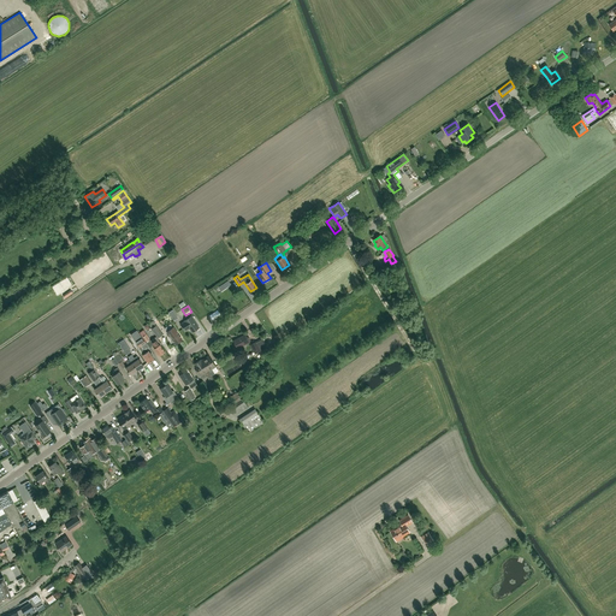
[(193,320),(190,317),(184,320),(185,321),(181,325),(185,331),(189,329),(193,332),(199,327),(193,320)]
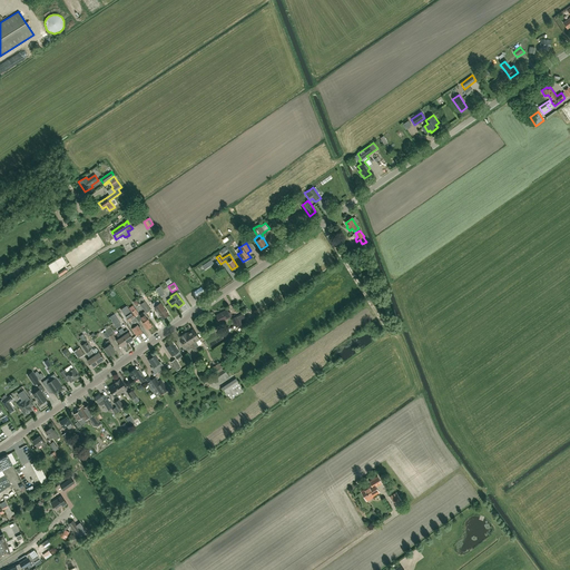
[(145,311),(149,307),(145,301),(140,304),(141,306),(145,311)]
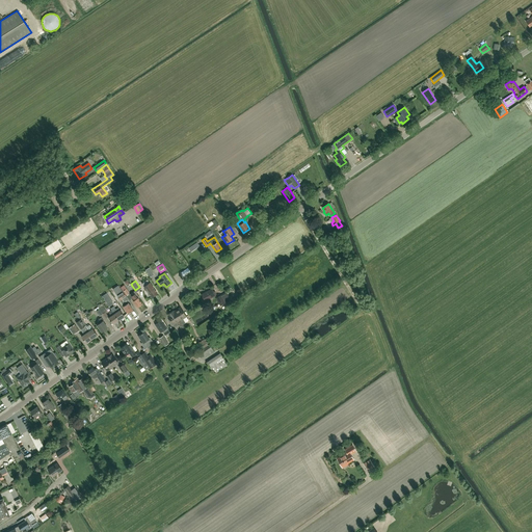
[(152,287),(149,283),(143,287),(147,291),(145,291),(145,292),(147,293),(148,294),(148,293),(151,297),(157,293),(152,286),(152,287)]
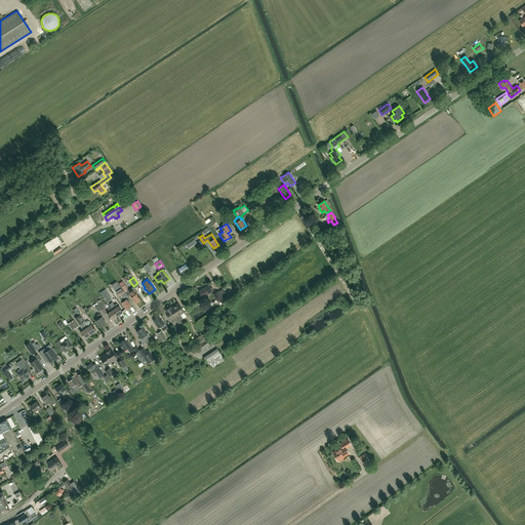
[(202,297),(212,291),(209,285),(199,290),(202,297)]
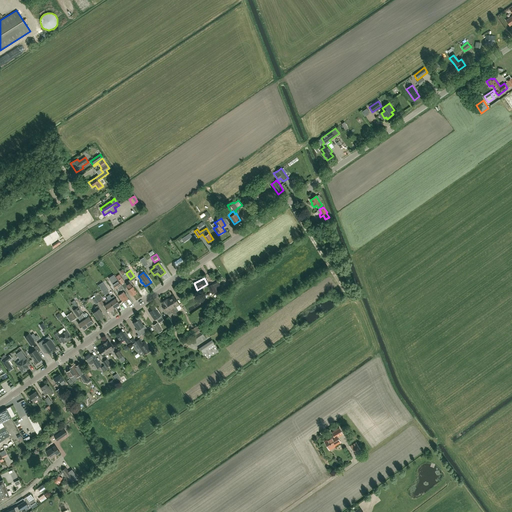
[(118,281),(117,279),(111,283),(113,284),(112,284),(115,289),(119,295),(123,302),(124,301),(125,301),(126,300),(128,298),(123,292),(121,290),(119,291),(117,288),(121,285),(118,280),(118,281)]
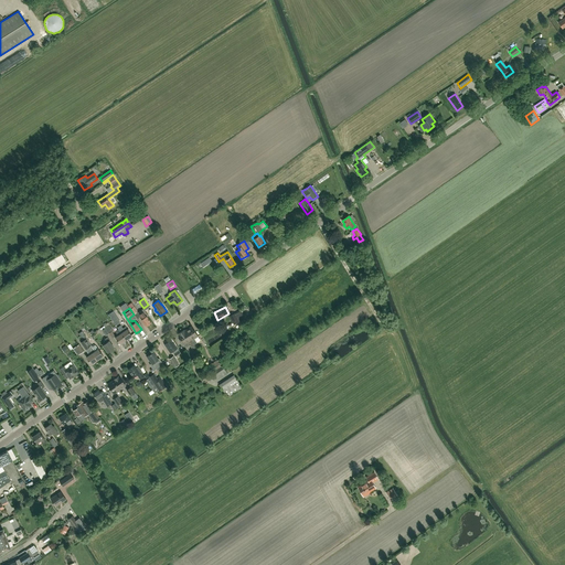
[(148,324),(149,324),(149,326),(151,323),(150,322),(151,322),(147,317),(148,316),(144,309),(138,312),(140,315),(139,315),(142,319),(141,320),(146,327),(148,324)]
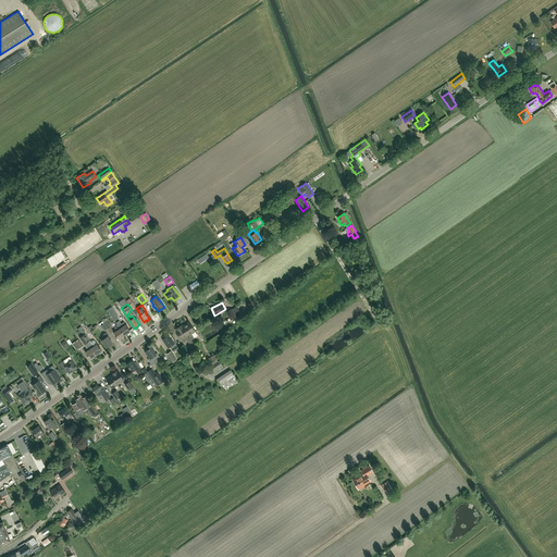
[(111,307),(107,310),(114,321),(119,318),(111,307)]
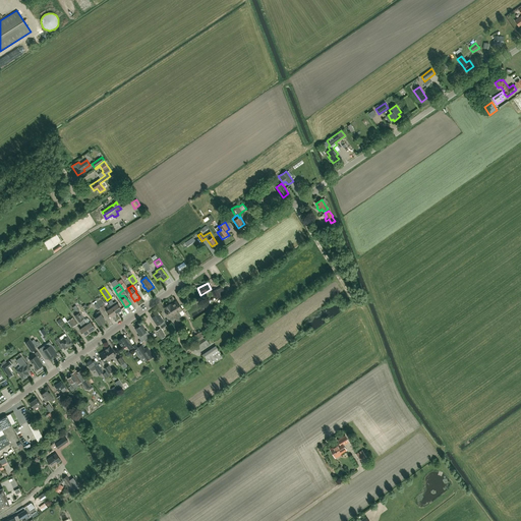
[(211,291),(216,299),(221,296),(222,297),(226,294),(223,289),(218,291),(217,289),(211,291)]
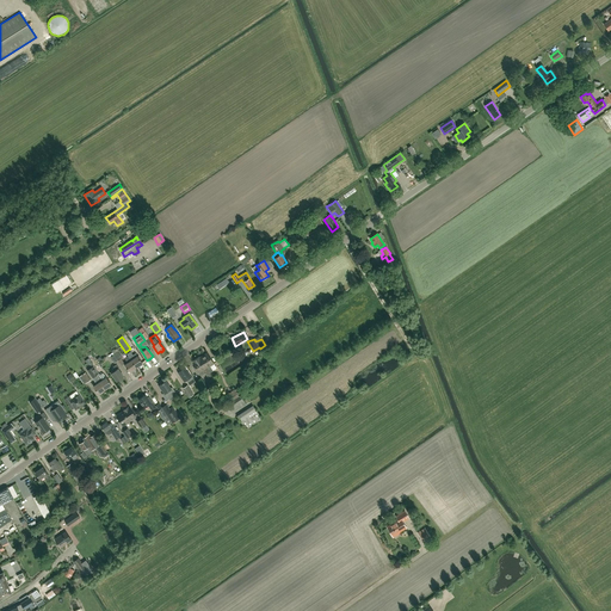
[(113,355),(118,360),(122,365),(124,364),(121,358),(122,358),(118,351),(113,355)]
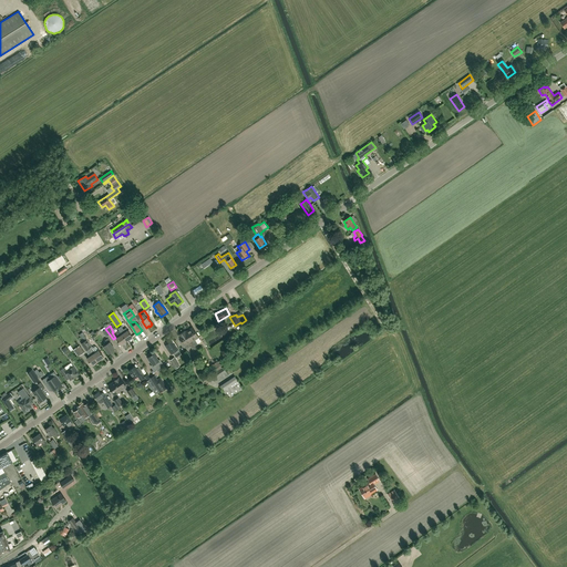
[(117,329),(119,330),(120,330),(126,341),(129,339),(130,340),(132,338),(132,337),(127,330),(126,328),(123,330),(121,327),(117,329)]
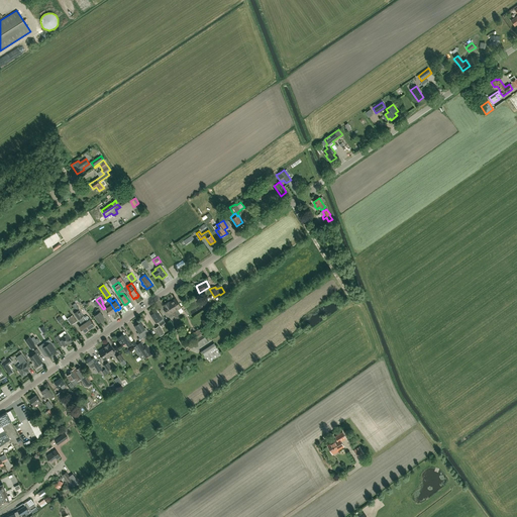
[(169,303),(180,320),(183,318),(180,314),(183,312),(175,299),(169,303)]
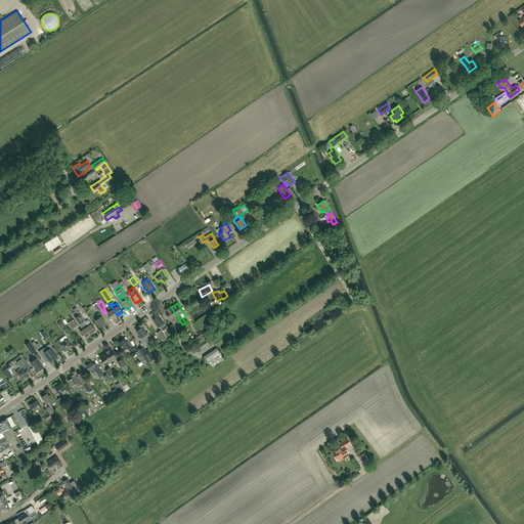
[(107,313),(112,319),(113,318),(113,319),(116,317),(115,316),(117,315),(111,305),(110,305),(106,307),(110,311),(107,313)]
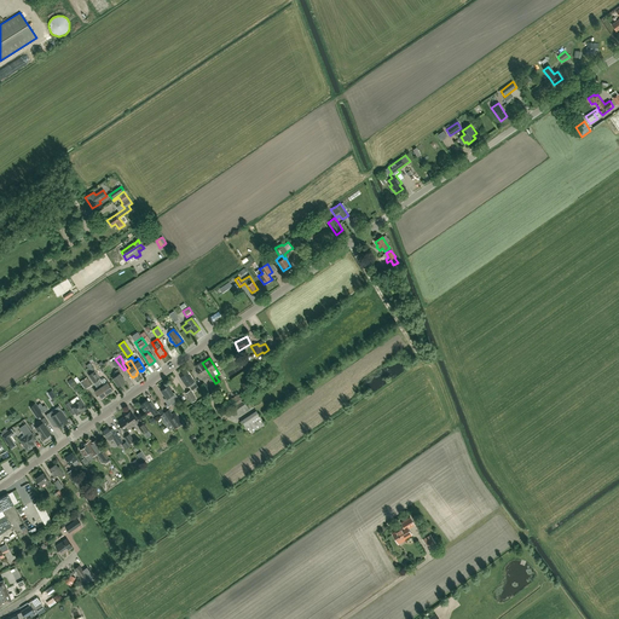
[(215,383),(202,363),(201,364),(200,362),(195,365),(196,366),(195,368),(200,375),(198,376),(201,380),(203,380),(208,377),(213,385),(215,383)]
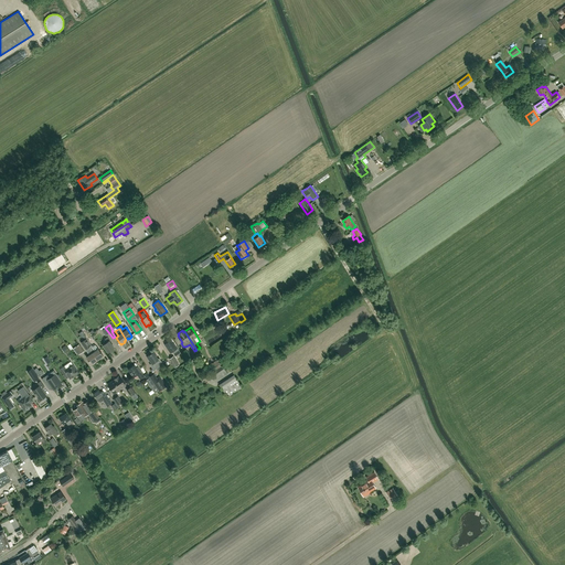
[(108,353),(115,348),(109,341),(110,341),(107,337),(104,340),(106,343),(103,345),(108,353)]
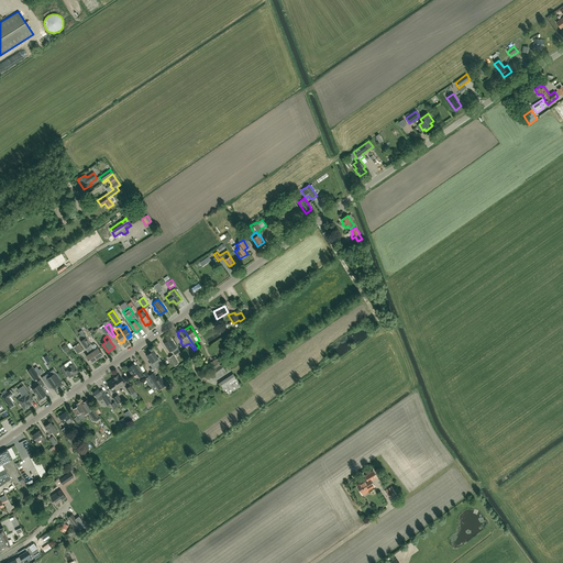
[(84,340),(97,359),(99,357),(100,359),(102,356),(102,355),(98,349),(96,344),(95,344),(92,346),(86,338),(84,340)]
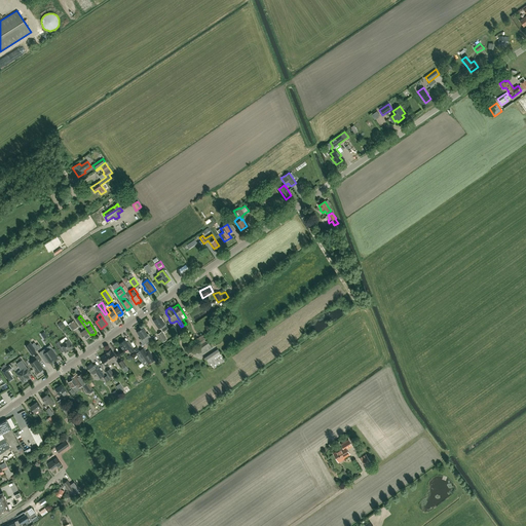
[(78,317),(75,318),(83,331),(80,333),(84,339),(85,339),(86,340),(88,338),(88,337),(90,335),(78,317)]
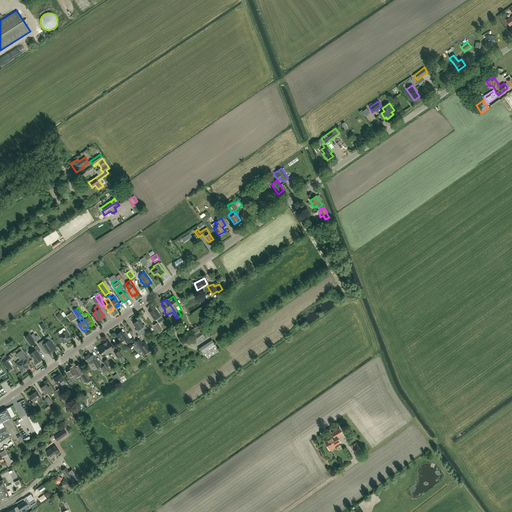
[(157,312),(154,309),(149,312),(155,320),(156,319),(160,324),(164,321),(161,316),(160,316),(157,312)]
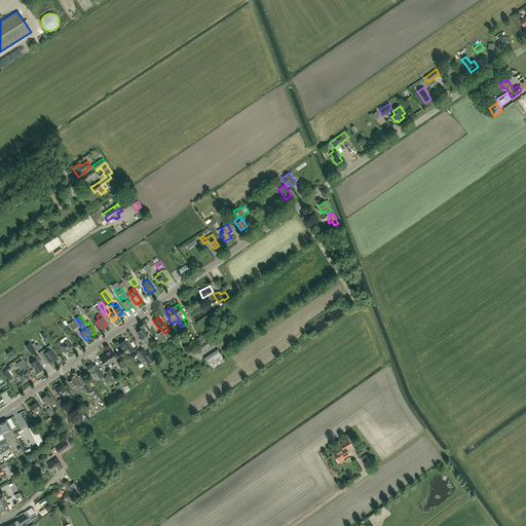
[(72,331),(75,329),(78,327),(73,321),(70,323),(68,325),(72,331)]
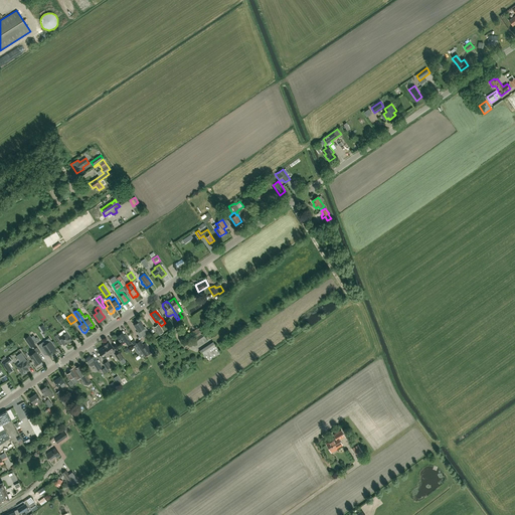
[(171,330),(175,328),(169,319),(165,321),(171,330)]
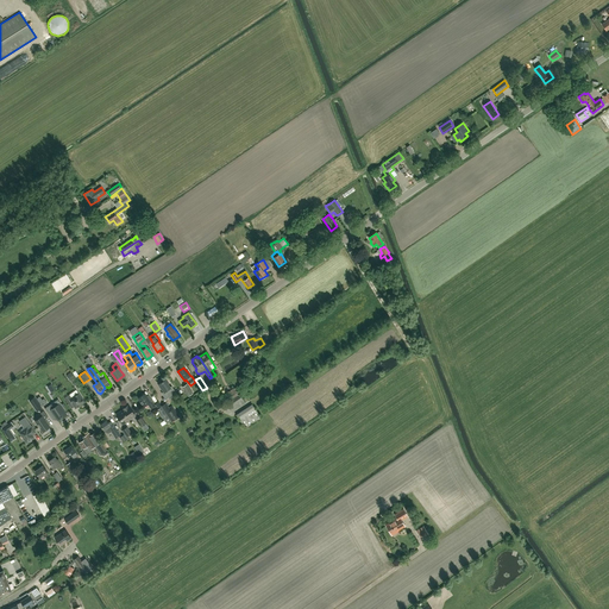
[(164,381),(158,384),(163,391),(162,393),(165,400),(173,395),(174,397),(177,395),(171,387),(170,387),(165,381),(164,381)]
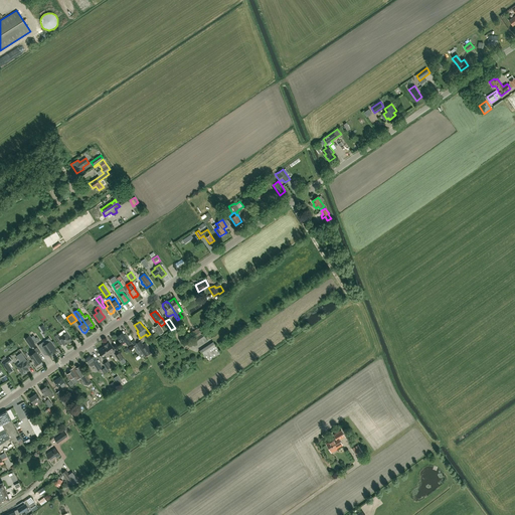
[(159,335),(163,332),(158,325),(155,327),(154,327),(159,335)]
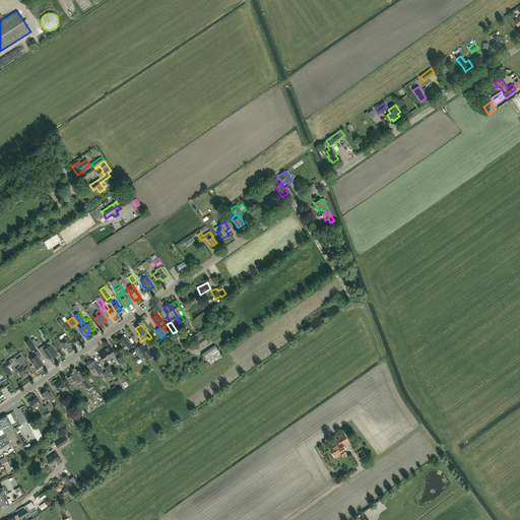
[(196,343),(205,337),(204,335),(205,335),(203,332),(201,333),(200,331),(191,336),(193,339),(194,338),(196,342),(195,342),(196,343)]
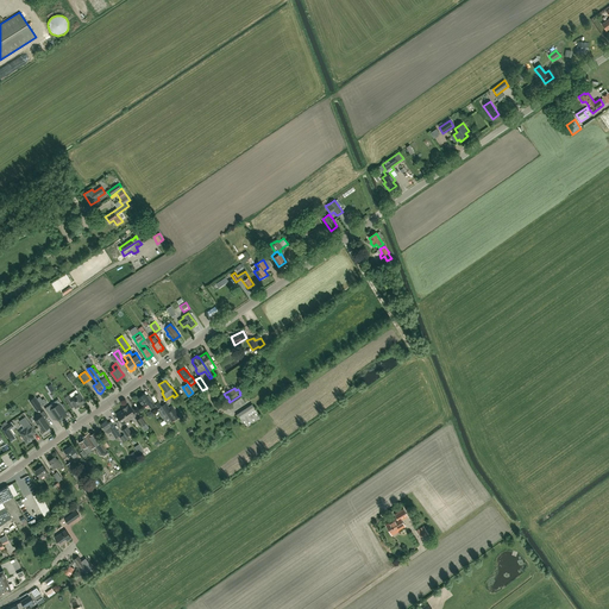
[(85,402),(79,393),(71,397),(69,395),(63,399),(68,405),(70,402),(75,409),(85,402)]
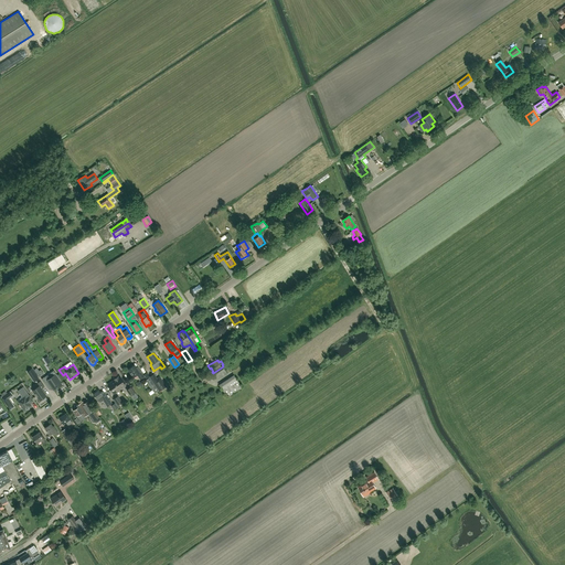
[(137,369),(134,365),(128,370),(134,377),(137,375),(140,380),(144,377),(140,373),(141,372),(138,368),(137,369)]
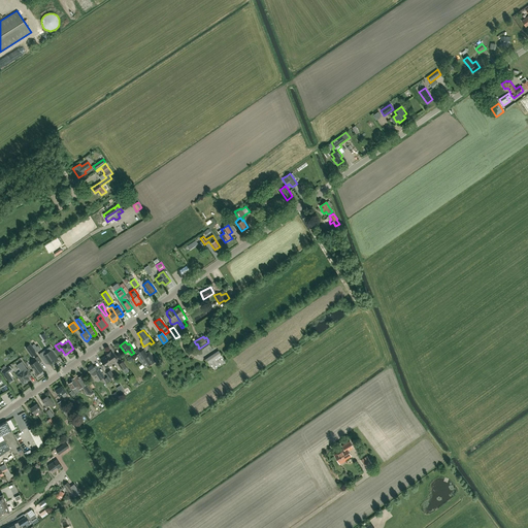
[(208,342),(199,349),(203,356),(212,350),(208,342)]
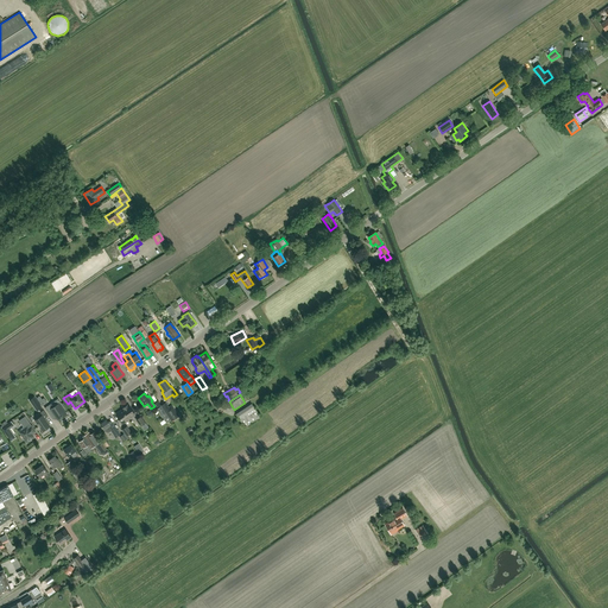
[(42,406),(39,403),(35,397),(30,400),(35,406),(37,410),(42,406)]
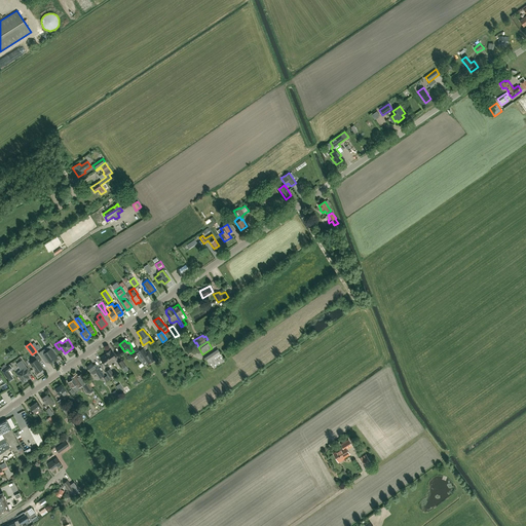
[(50,344),(39,352),(41,355),(42,358),(45,355),(50,364),(58,358),(51,349),(52,348),(50,344)]
